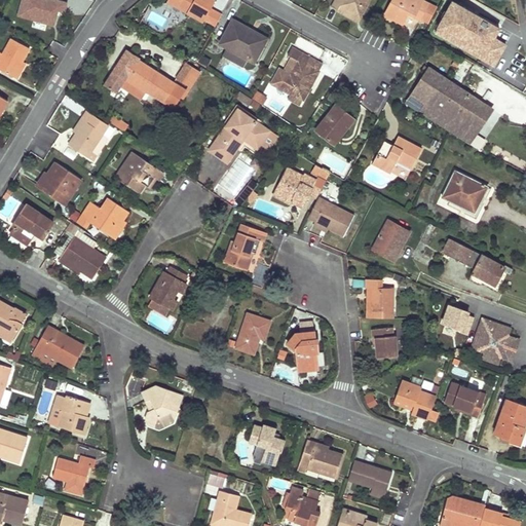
[(24,0),(20,16),(55,25),(57,19),(59,11),(65,12),(67,2),(60,0),(24,0)]
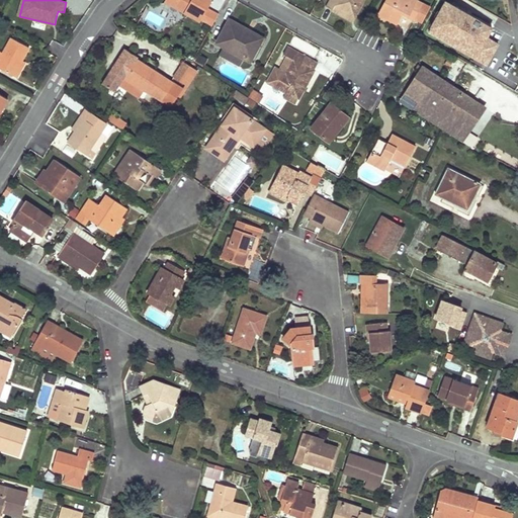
[(165,0),(164,2),(210,28),(219,14),(207,8),(211,1),(209,0),(165,0)]
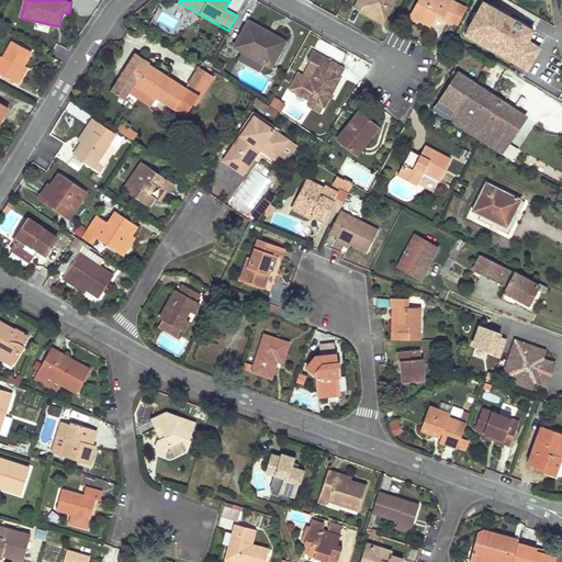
[(358,0),(353,9),(360,11),(359,13),(377,22),(382,25),(395,0),(358,0)]
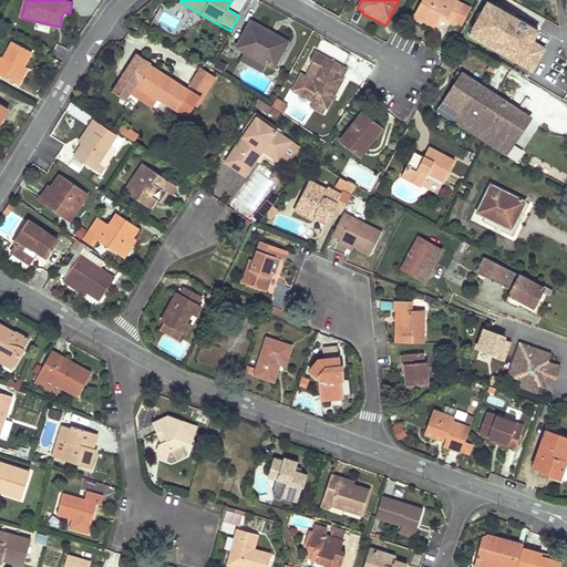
[(423,0),(414,17),(425,22),(433,26),(439,16),(451,22),(461,3),(453,0),(423,0)]
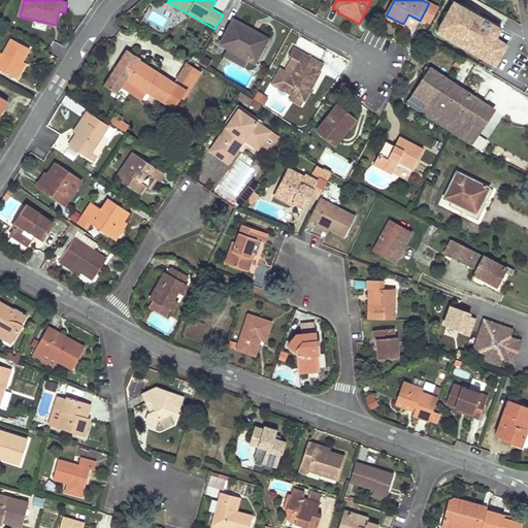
[(429,3),(420,21),(428,24),(436,7),(429,3)]
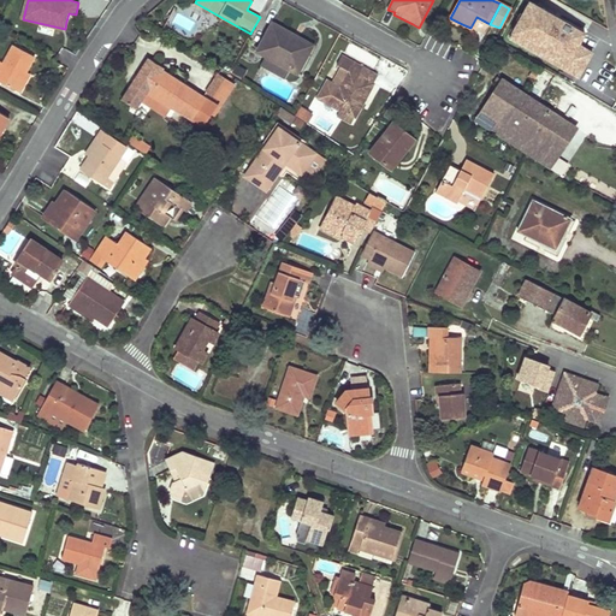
[(531,4),(510,41),(579,80),(593,53),(582,47),(588,36),(531,4)]
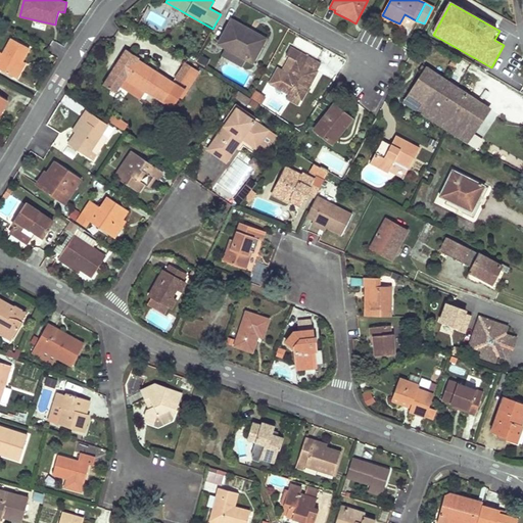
[(241,25),(231,19),(219,44),(227,48),(238,55),(246,59),(252,63),(263,44),(246,36),(249,30),(241,25)]
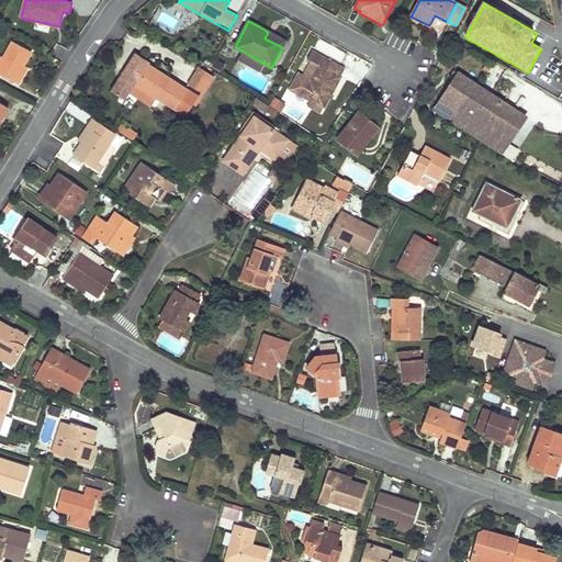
[(265,38),(282,47),(285,42),(268,32),(265,38)]
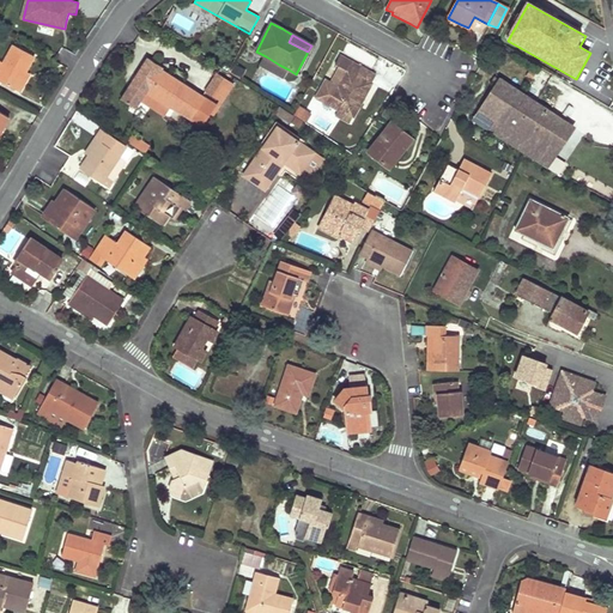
[(0,61),(0,82),(16,91),(25,72),(30,64),(34,58),(13,46),(2,64),(0,61)]
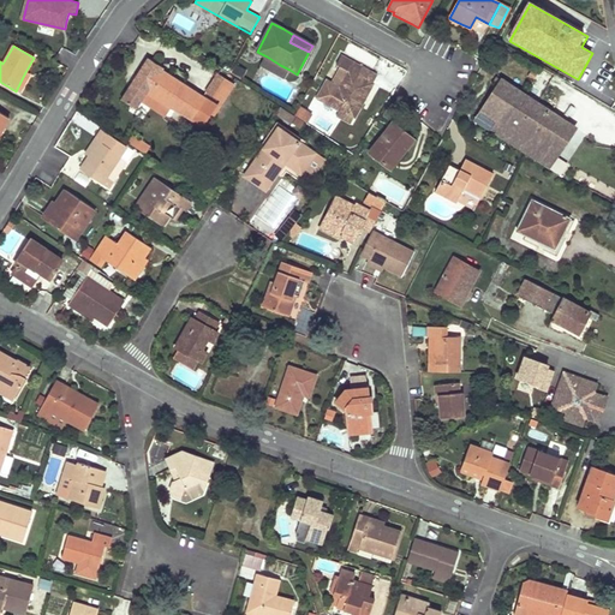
[(327,111),(351,124),(377,76),(362,67),(341,55),(335,65),(340,67),(330,84),(327,83),(318,99),(330,105),(327,111)]
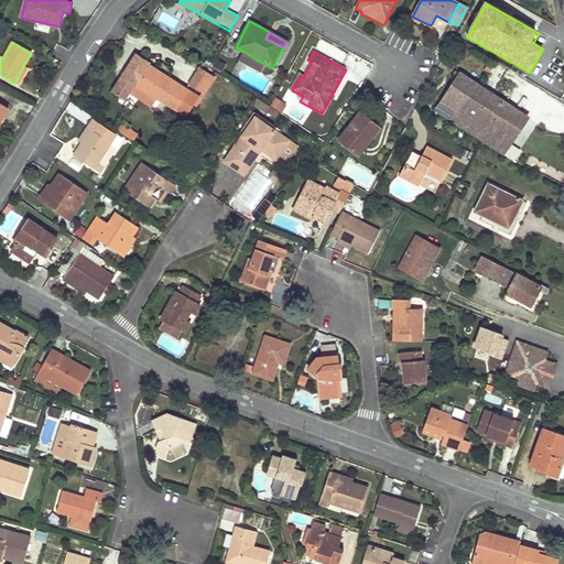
[(257,60),(245,52),(240,60),(261,72),(266,64),(257,60)]
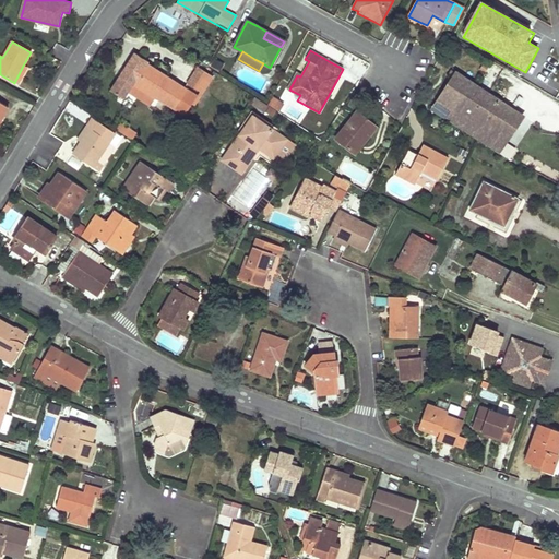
[(123,99),(129,92),(133,85),(154,99),(155,97),(183,116),(197,96),(146,64),(149,62),(133,52),(122,70),(109,90),(123,99)]
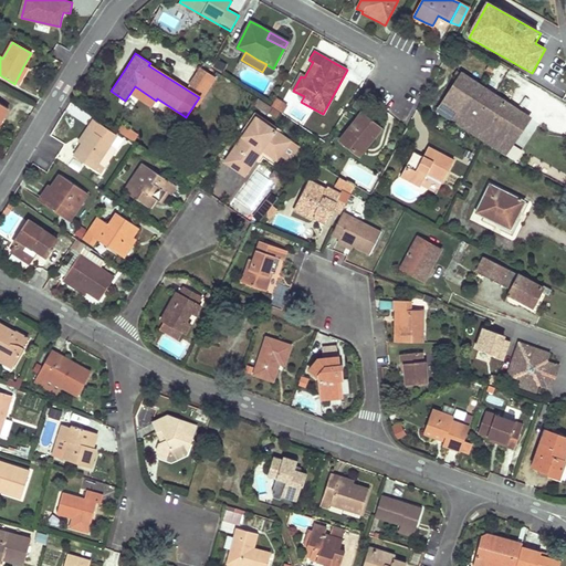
[(228,64),(217,59),(212,66),(223,73),(228,64)]
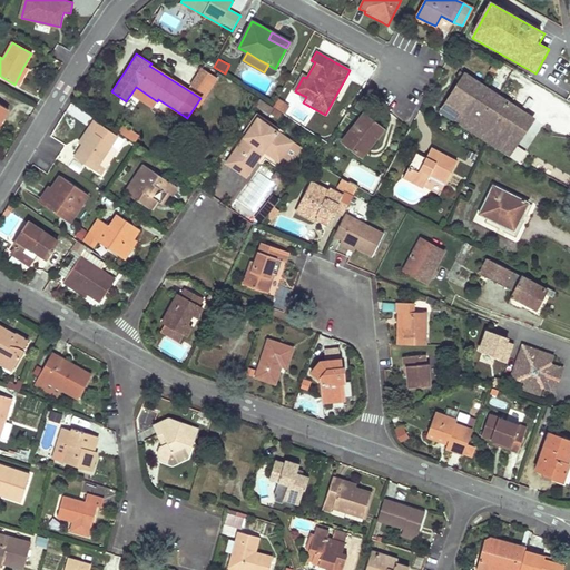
[(23,67),(15,85),(18,86),(28,69),(23,67)]
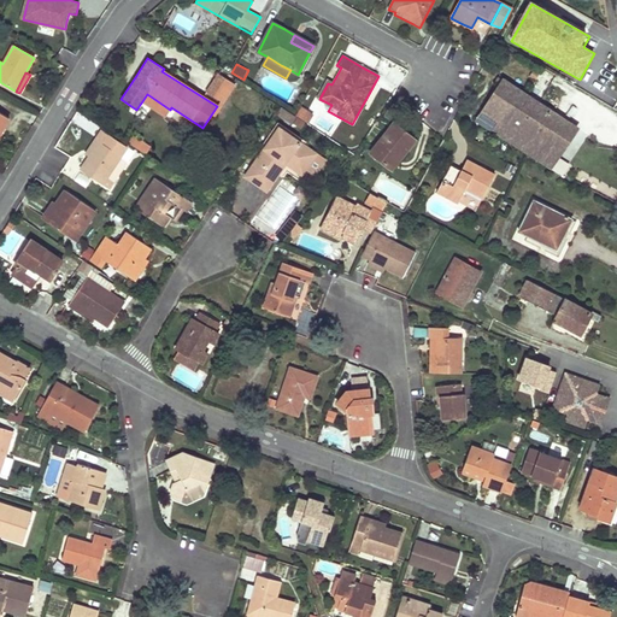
[(219,101),(231,83),(218,75),(206,93),(219,101)]
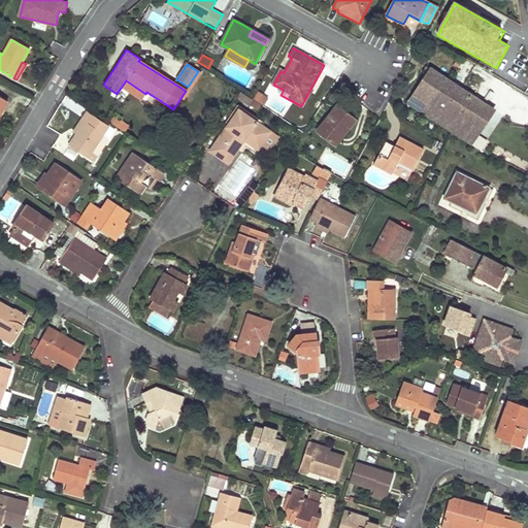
[(407,102),(428,114),(472,144),(477,136),(487,123),(495,111),(471,96),(426,66),(424,70),(427,72),(407,102)]
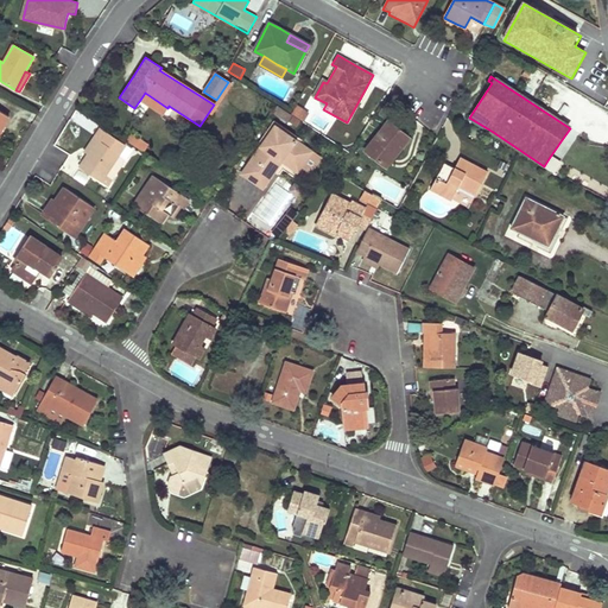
[(145,93),(140,100),(164,114),(168,108),(145,93)]
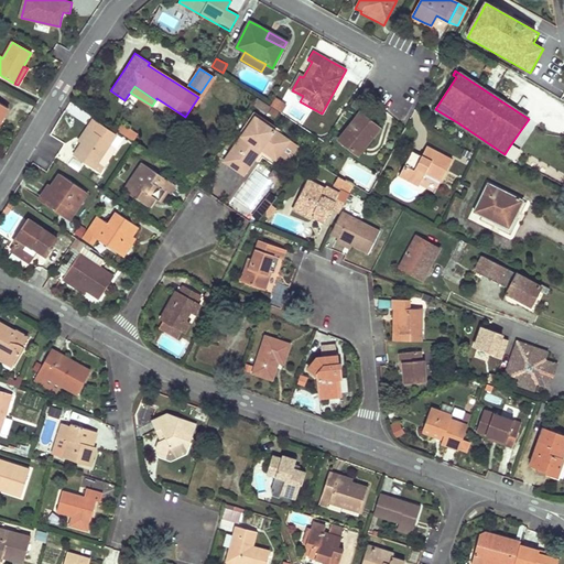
[(289,96),(300,101),(303,96),(292,90),(289,96)]
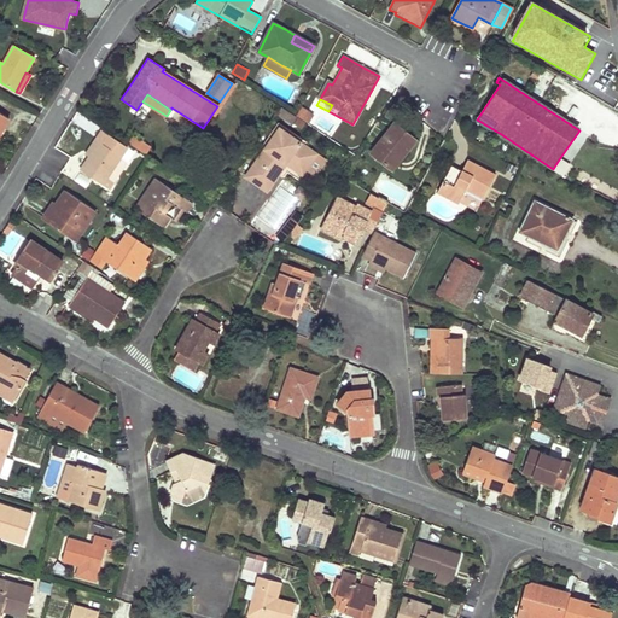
[(281,106),(278,114),(291,122),(295,116),(281,106)]
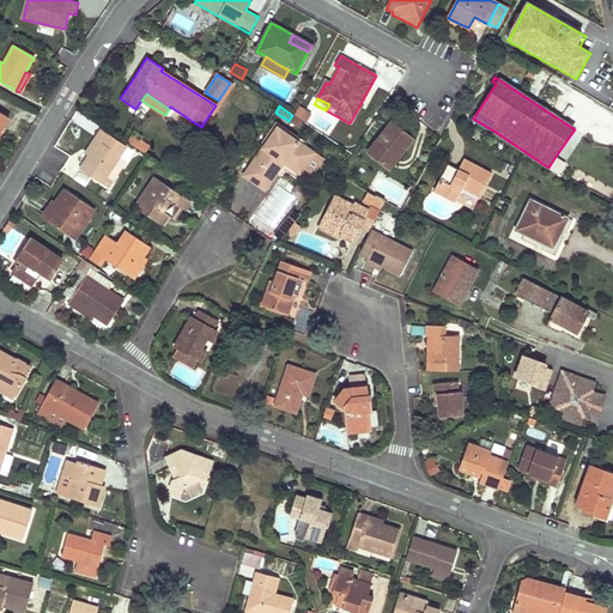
[(298,105),(293,115),(307,123),(311,115),(298,105)]
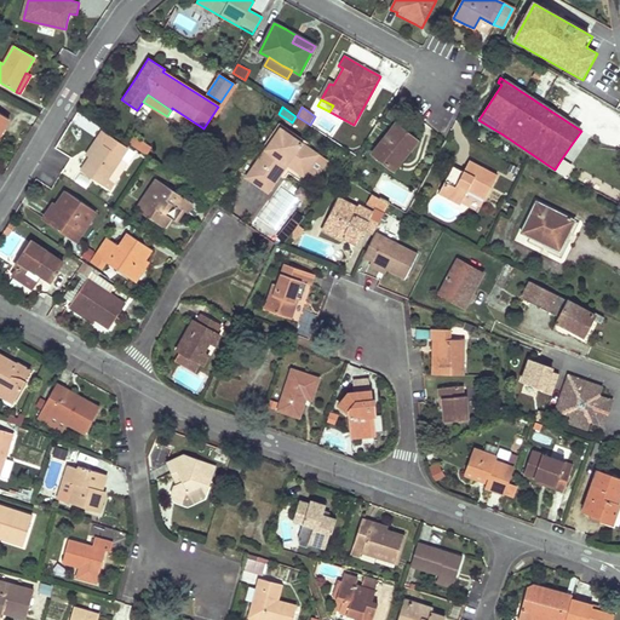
[(279,122),(262,147),(265,149),(279,128),(306,149),(310,144),(279,122)]
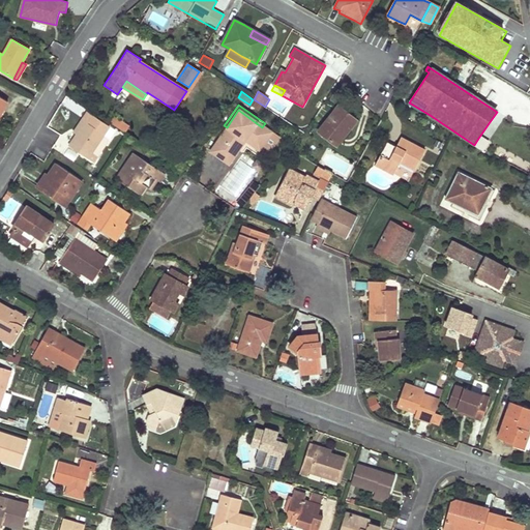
[(339,107),(319,131),(337,146),(348,133),(347,131),(356,120),(347,113),(339,107)]
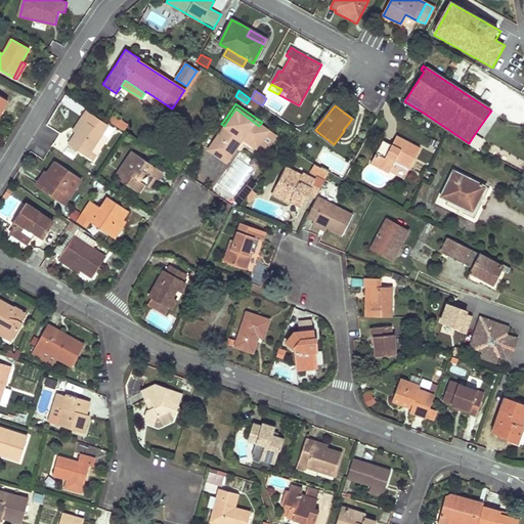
[(224,126),(208,149),(226,163),(242,138),(245,135),(258,144),(259,142),(267,148),(275,137),(259,126),(235,108),(224,126)]
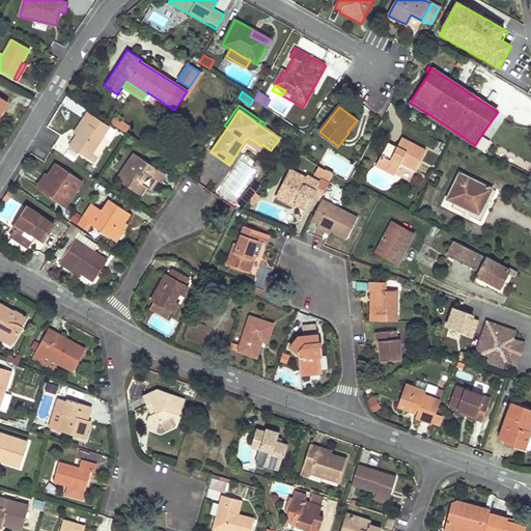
[(93,116),(88,123),(85,122),(77,136),(70,146),(95,164),(111,141),(104,136),(110,128),(93,116)]
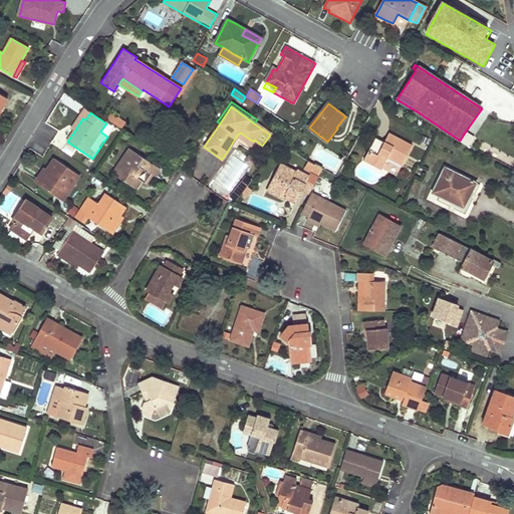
[(106,119),(114,124),(118,118),(110,113),(106,119)]
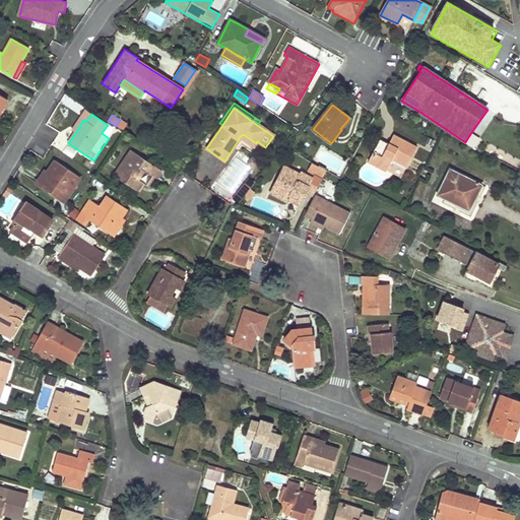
[(75,123),(71,130),(75,133),(83,120),(79,117),(75,123)]
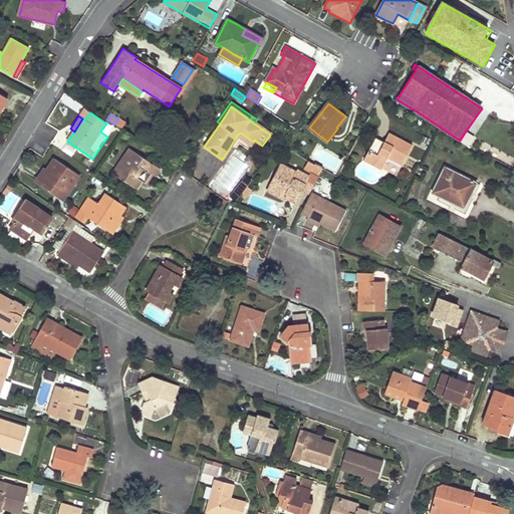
[(121,129),(125,123),(118,118),(114,124),(121,129)]
